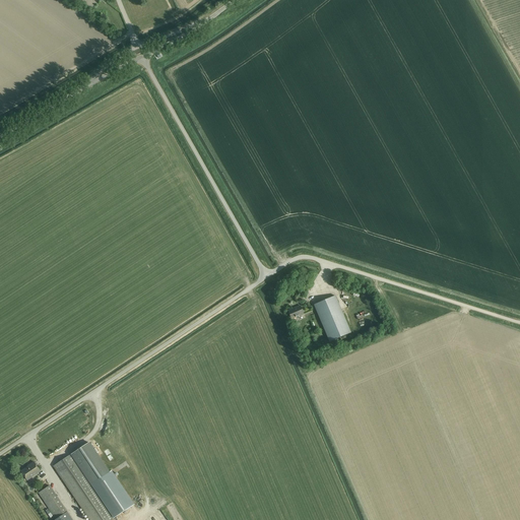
[(350,332),(335,296),(314,305),(329,341),(350,332)]
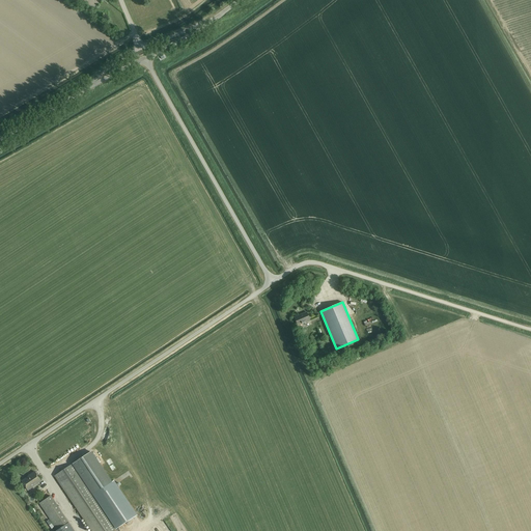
[(298,326),(310,320),(307,312),(295,317),(298,326)]
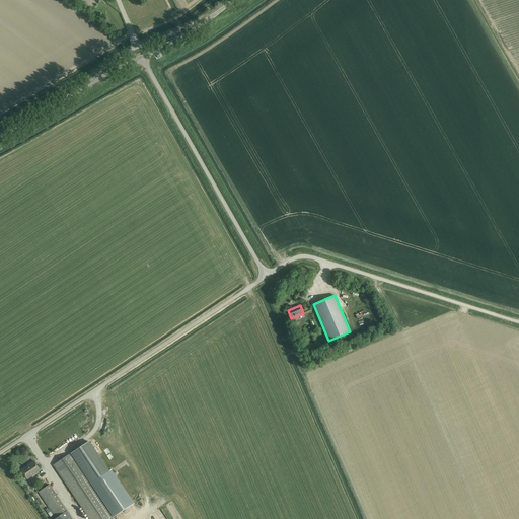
[(108,471),(88,442),(54,465),(89,518),(110,518),(131,505),(110,475),(126,465),(124,461),(108,471)]
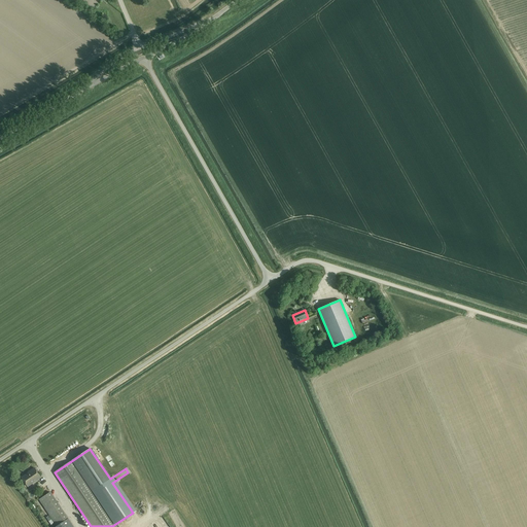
[(28,487),(40,478),(34,468),(30,471),(31,471),(22,478),(28,487)]
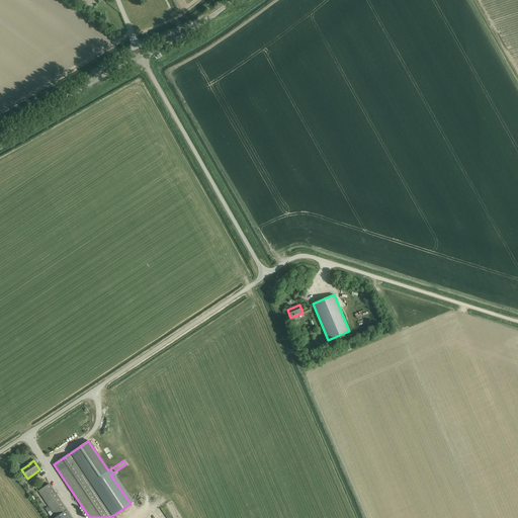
[(50,484),(38,492),(56,517),(55,517),(72,517),(67,511),(67,510),(50,484)]
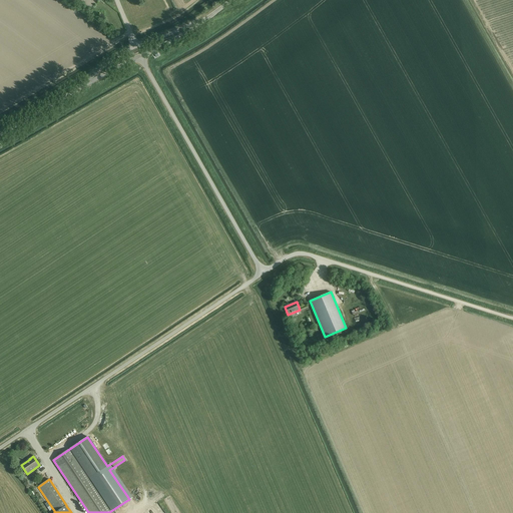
All buildings are outlined.
